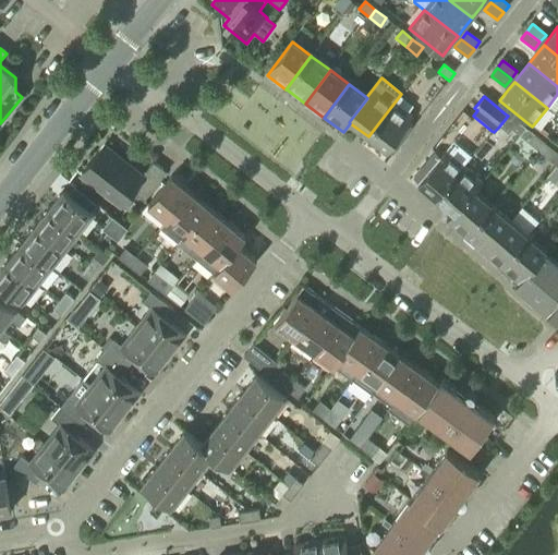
[(393,104),(368,136),(387,151),(395,141),(400,145),(413,128),(408,123),(412,118),(393,104)]
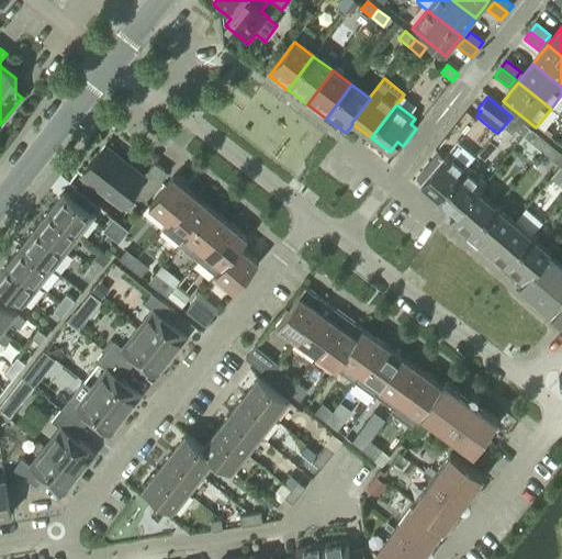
[(512,116),(502,129),(513,136),(516,133),(524,138),(530,131),(512,116)]
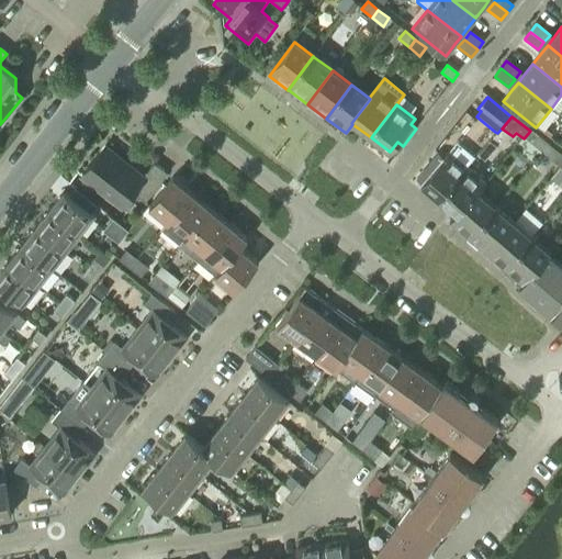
[(538,137),(531,145),(542,153),(549,145),(538,137)]
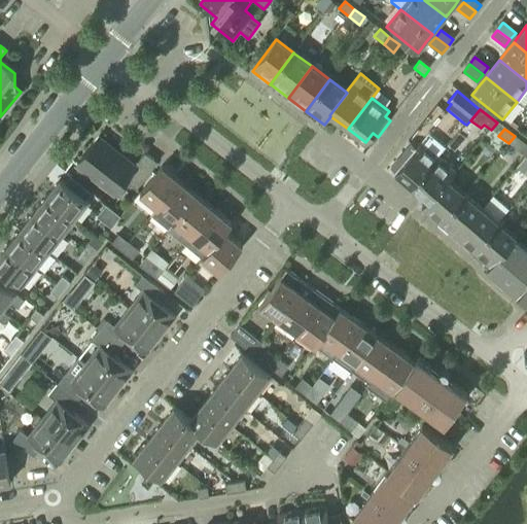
[(402,165),(395,173),(412,187),(437,158),(446,148),(429,134),(416,149),(412,145),(398,161),(402,165)]
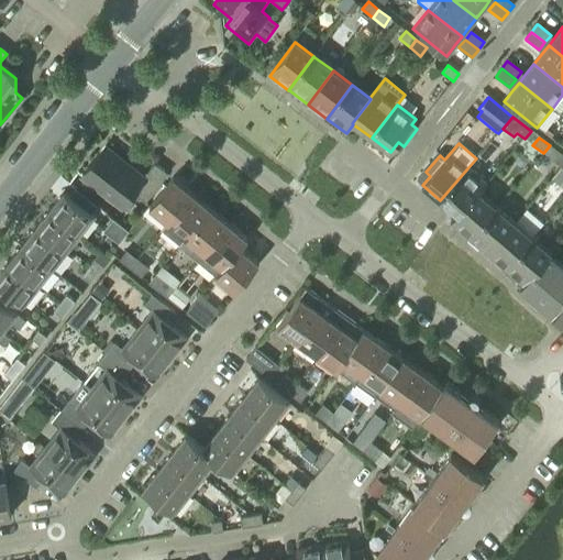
[(550,145),(543,153),(554,162),(560,154),(550,145)]
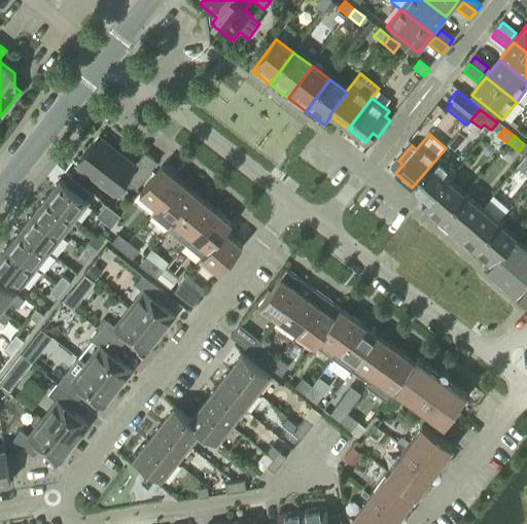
[(157,164),(145,154),(136,167),(99,138),(76,167),(113,197),(126,182),(137,190),(157,164)]
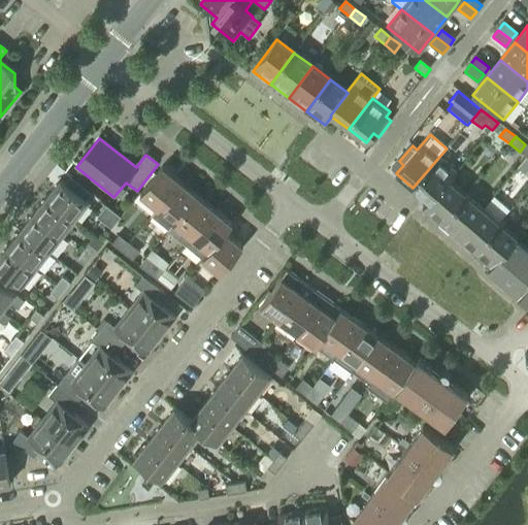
[(438,158),(413,188),(429,202),(449,181),(456,172),(438,158)]
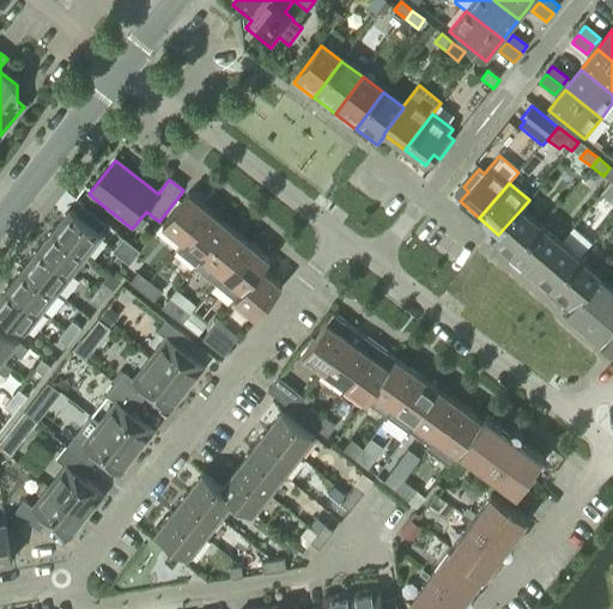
[(183,243),(208,212),(188,195),(163,226),(183,243)]
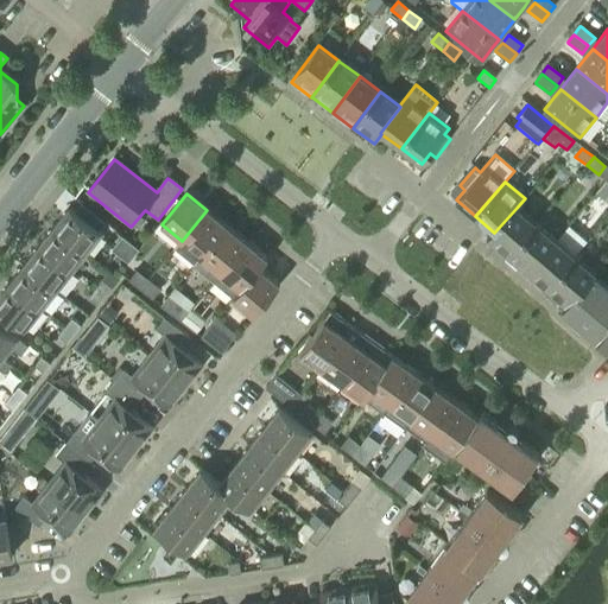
[(69,209),(54,228),(87,255),(103,235),(97,231),(105,223),(82,205),(75,214),(69,209)]
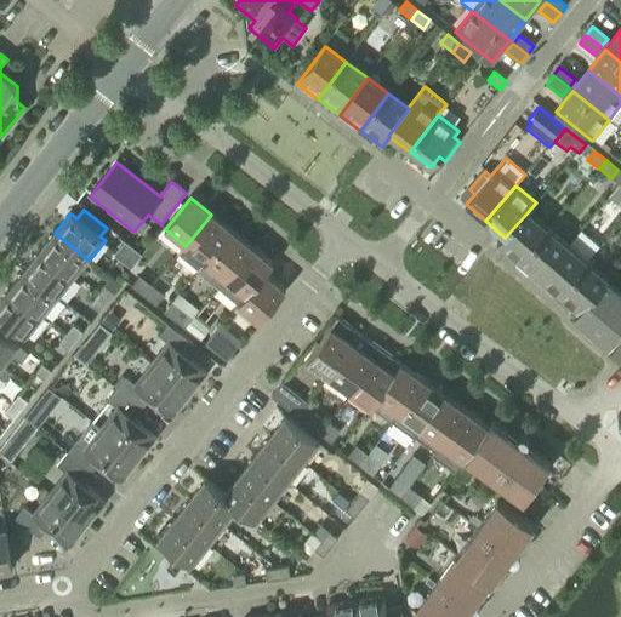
[(505,238),(496,247),(517,264),(547,229),(542,224),(528,212),(505,238)]
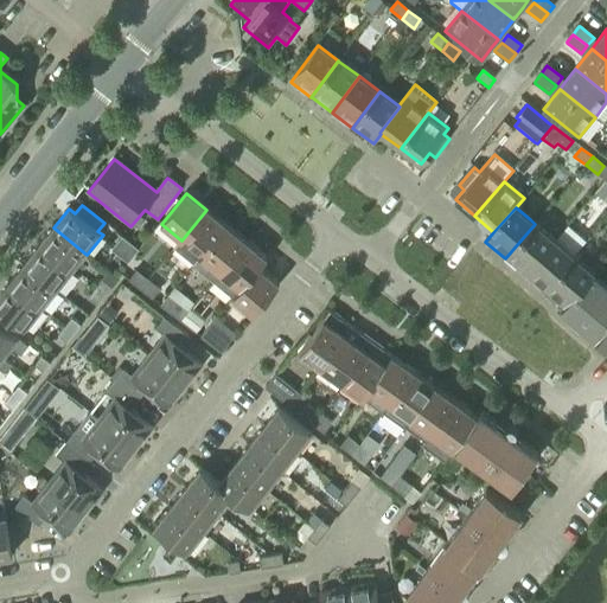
[(193,267),(227,225),(206,210),(181,241),(173,250),(193,267)]
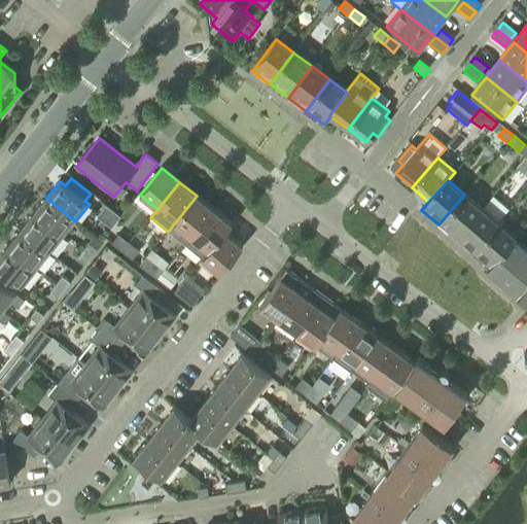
[(464,195),(438,224),(455,239),(482,209),(473,202),(464,195)]
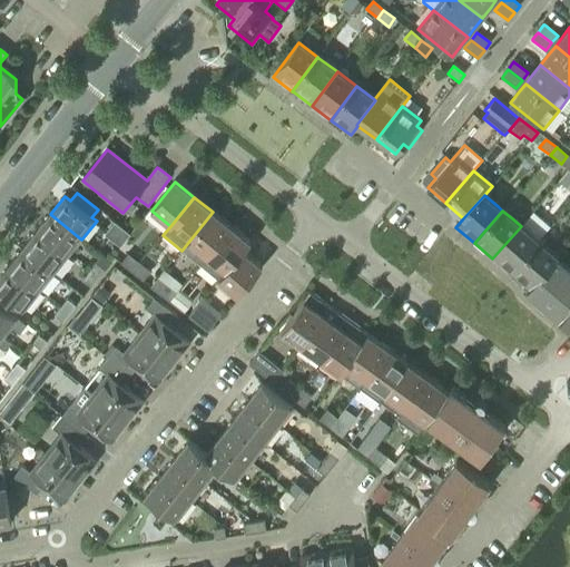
[(232,227),(213,212),(182,251),(199,265),(232,227)]
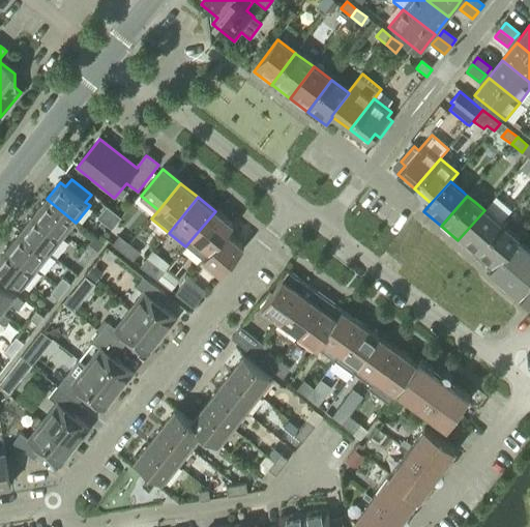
[(47,199),(33,215),(63,239),(76,223),(47,199)]
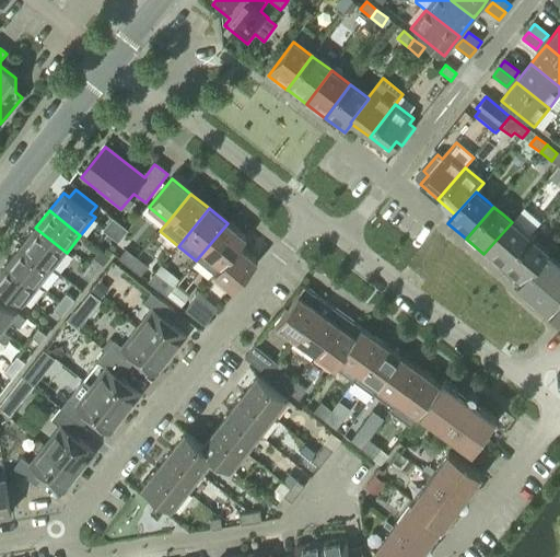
[(512,222),(483,254),(502,269),(529,238),(540,224),(524,210),(513,223),(513,222),(512,222)]
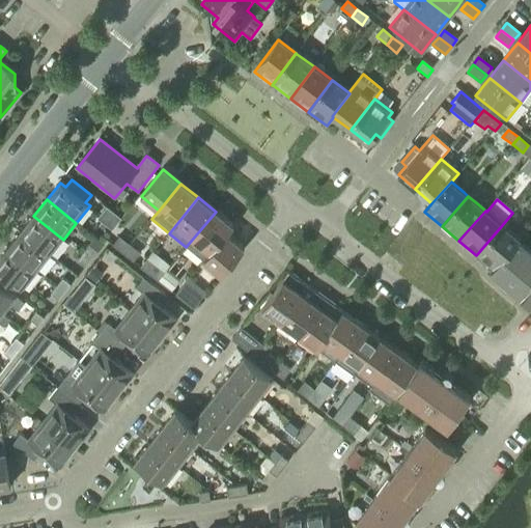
[(102,204),(96,210),(92,216),(112,231),(121,220),(102,204)]
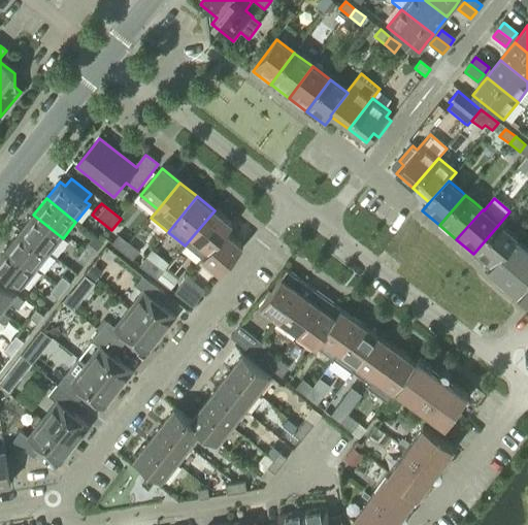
[(225,232),(226,233),(232,226),(215,210),(185,245),(192,252),(202,260),(225,232)]
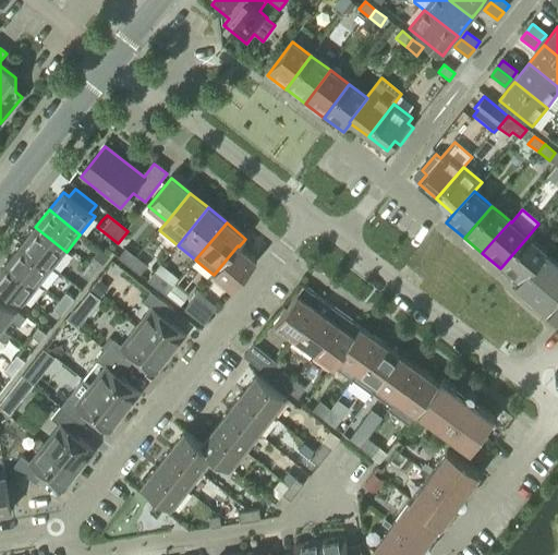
[(35,227),(22,244),(53,269),(53,268),(67,252),(35,227)]
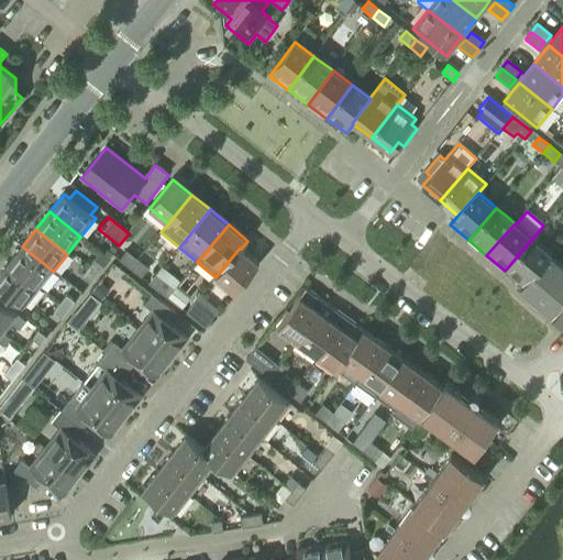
[(532,239),(505,271),(522,286),(549,256),(551,254),(532,239)]
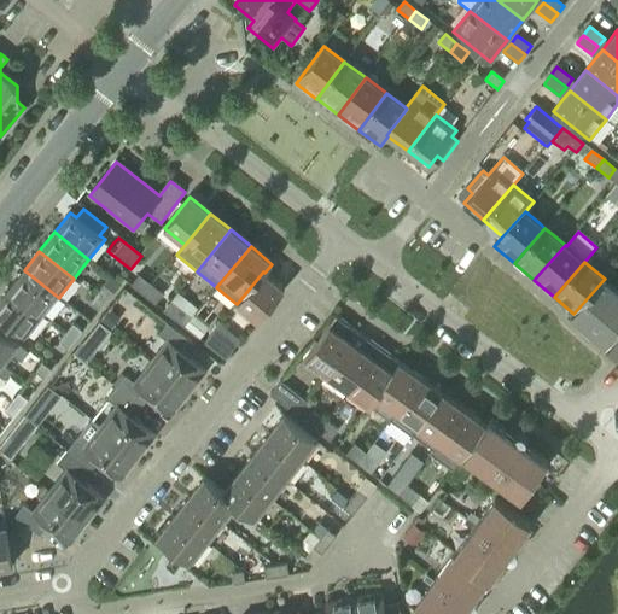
[(9,290),(44,316),(59,298),(24,270),(9,290)]
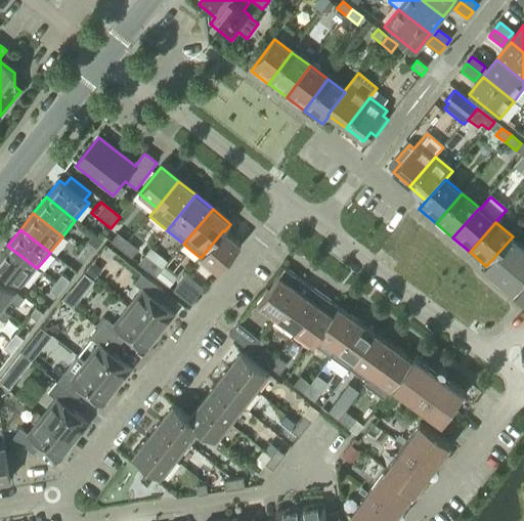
[(241,246),(224,231),(223,230),(201,258),(219,272),(241,246)]
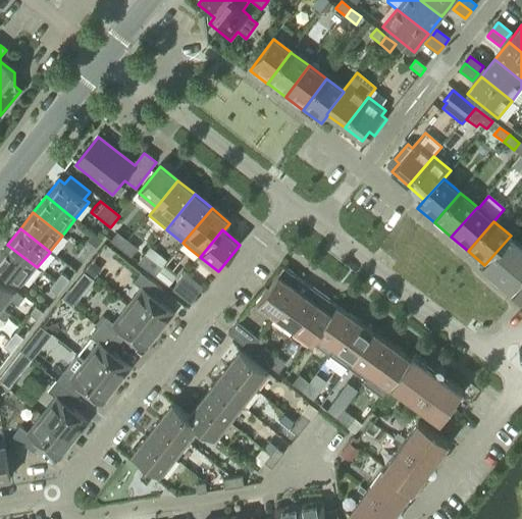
[(120,251),(127,242),(117,232),(110,242),(120,251)]
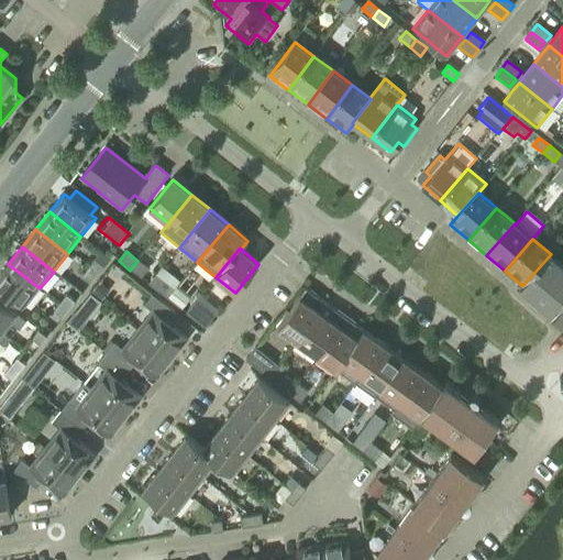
[(522,286),(520,289),(532,300),(528,306),(537,313),(540,307),(541,307),(552,317),(562,304),(562,268),(554,261),(550,257),(549,256),(522,286)]
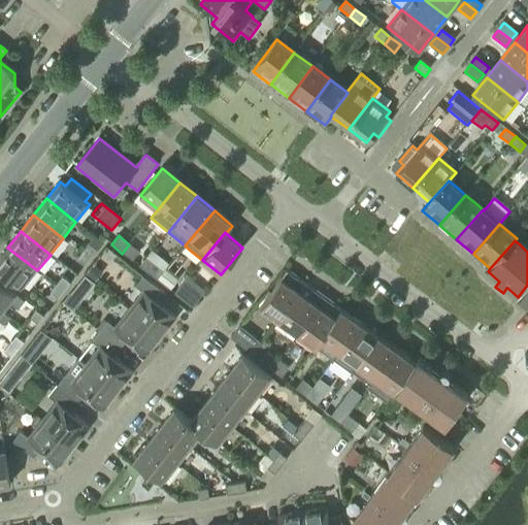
[(129,244),(122,254),(132,262),(139,253),(129,244)]
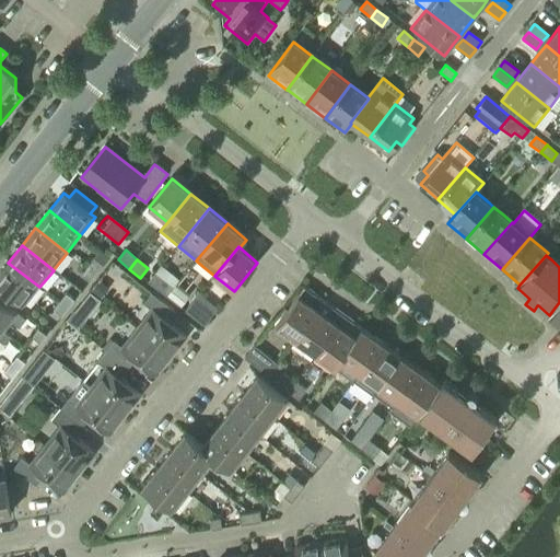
[(88,268),(96,275),(103,267),(94,260),(88,268)]
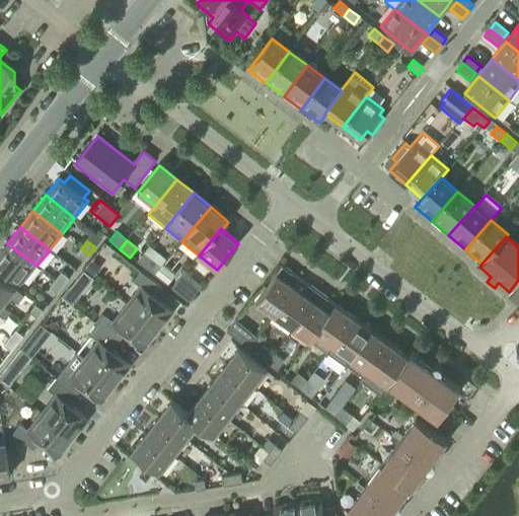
[(7,243),(0,251),(0,265),(23,283),(36,266),(7,243)]
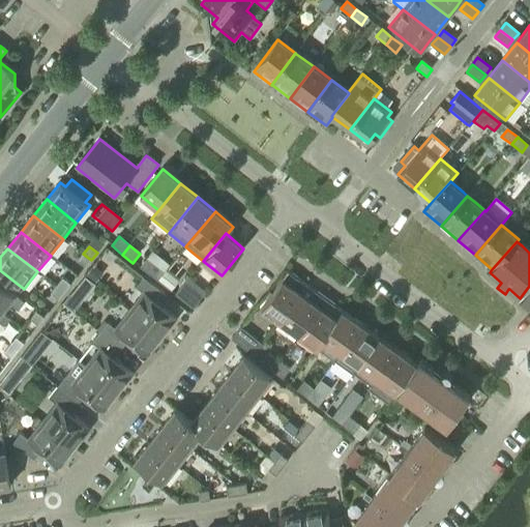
[(85,268),(91,260),(83,254),(77,262),(85,268)]
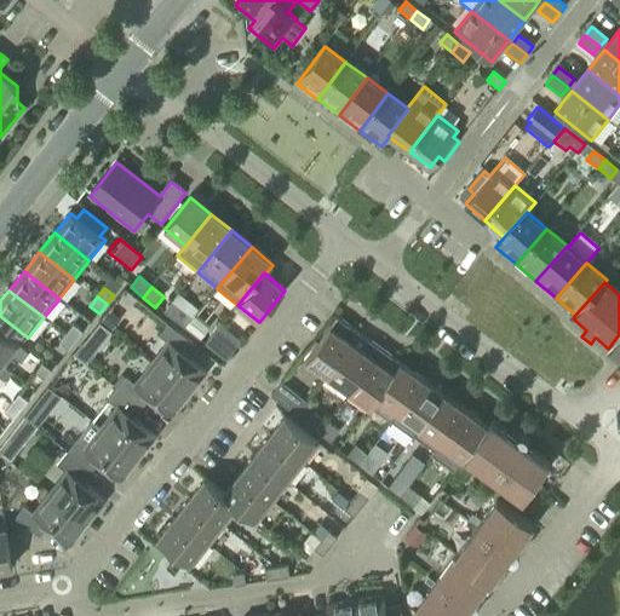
[(194,320),(181,309),(172,303),(164,314),(185,329),(194,320)]
